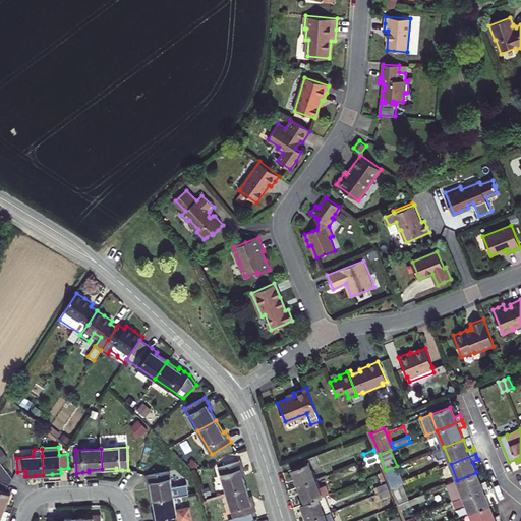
[(242,473),(244,472),(242,466),(241,461),(219,467),(227,493),(246,486),(242,473)]
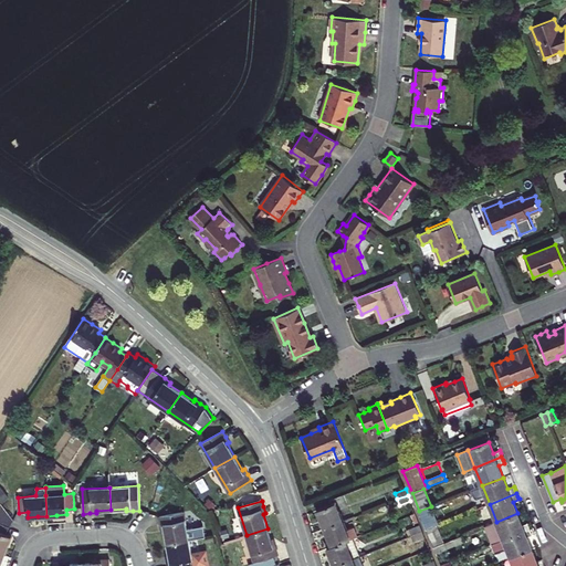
[(335,503),(317,510),(322,519),(325,528),(343,521),(335,503)]
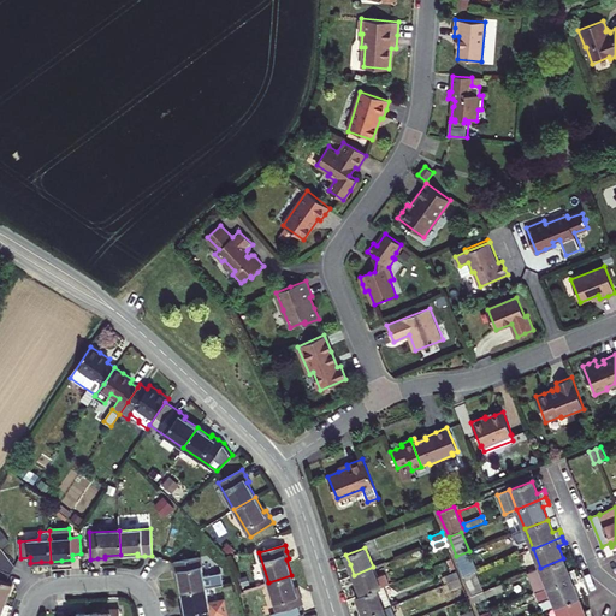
[(0,600),(5,603),(9,593),(13,584),(7,581),(11,572),(16,564),(3,549),(0,552),(0,600)]
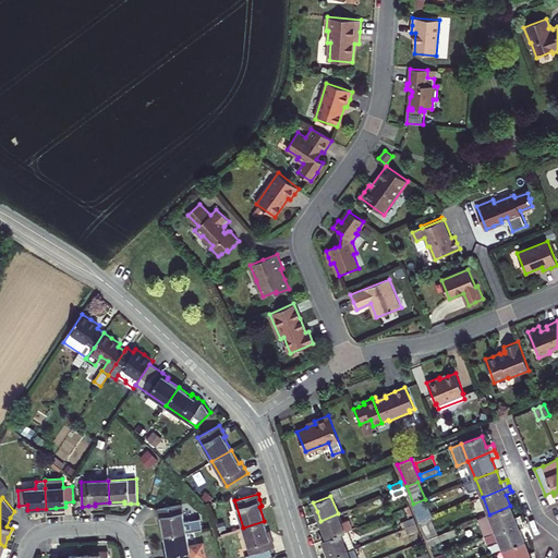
[(413,504),(421,522),(431,518),(433,517),(425,499),(413,504)]
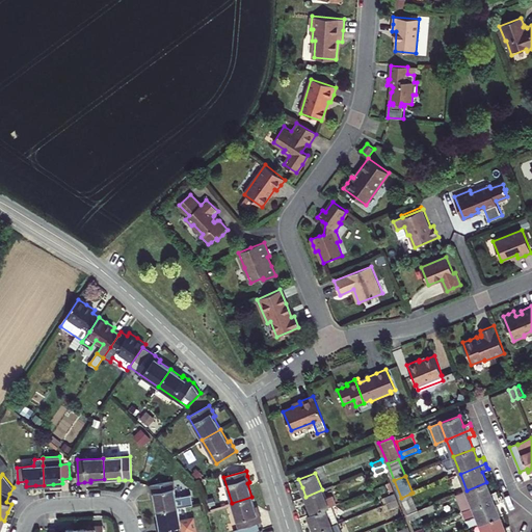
[(173,481),(150,485),(152,498),(154,498),(156,504),(157,511),(178,508),(190,505),(189,495),(176,497),(173,481)]
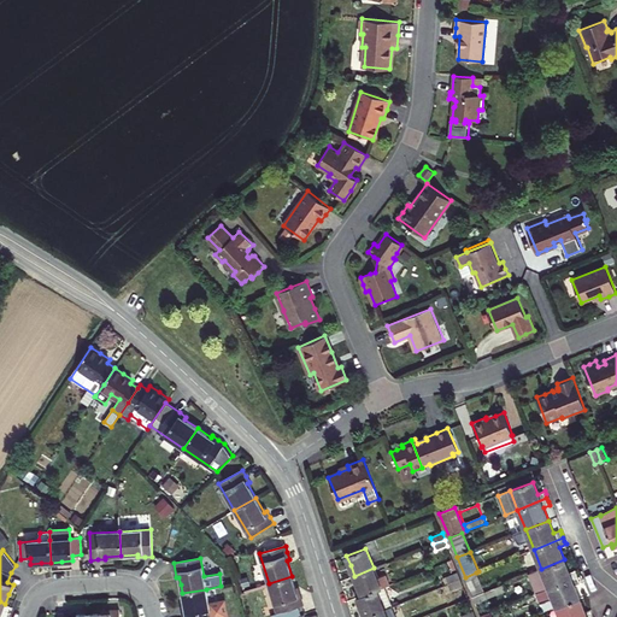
[(569,573),(564,559),(541,569),(529,574),(538,593),(579,576),(577,573),(576,569),(569,573)]
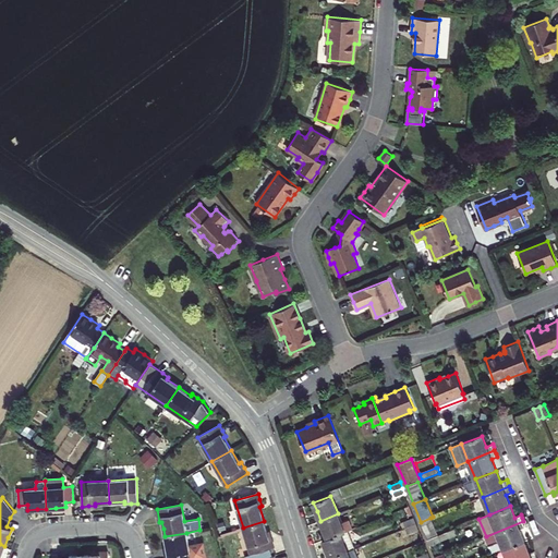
[(338,513),(320,521),(324,530),(328,538),(347,531),(354,528),(351,518),(341,522),(338,513)]
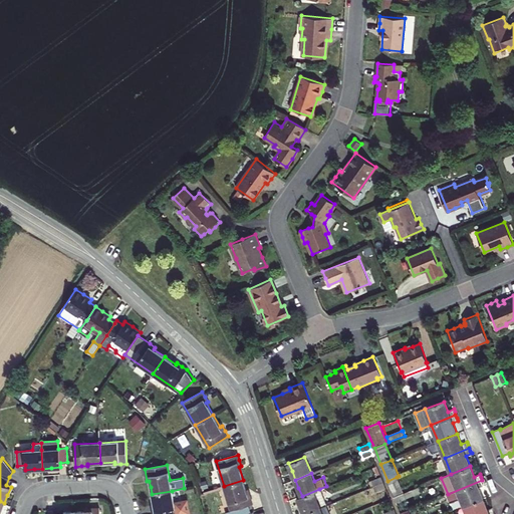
[(383,482),(380,477),(371,480),(373,486),(383,482)]
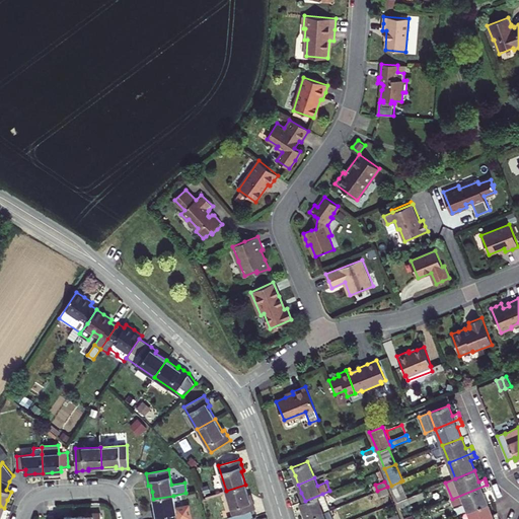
[(397,502),(408,498),(400,482),(391,486),(397,502)]
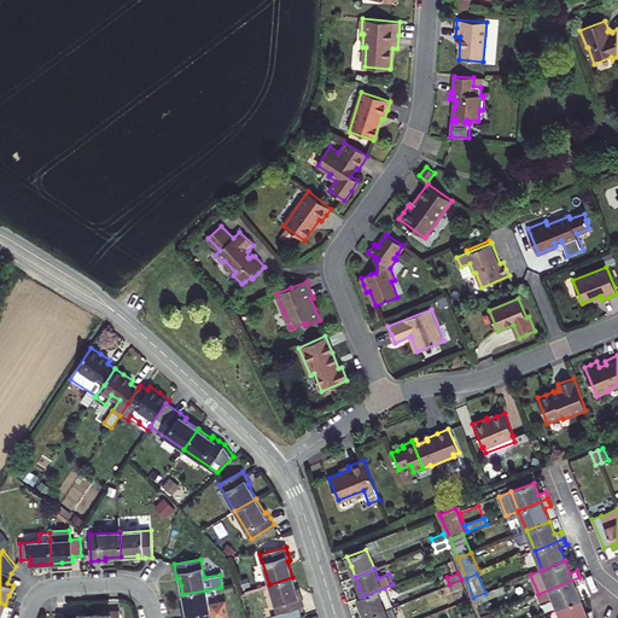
[(302,599),(299,592),(297,593),(292,577),(269,584),(278,613),(299,606),(304,605),(302,599)]
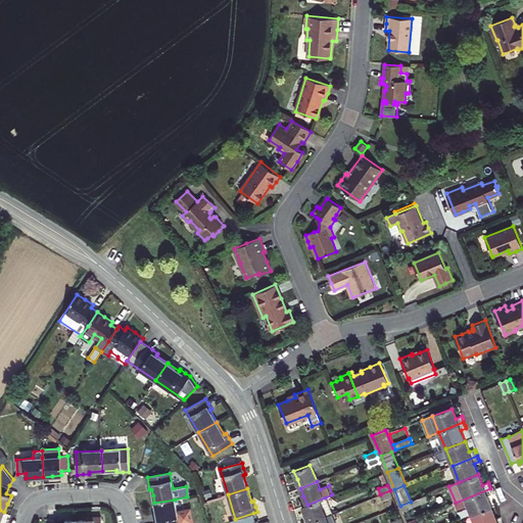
[(490,488),(456,503),(459,511),(469,507),(472,515),(491,508),(487,496),(493,493),(491,491),(490,488)]
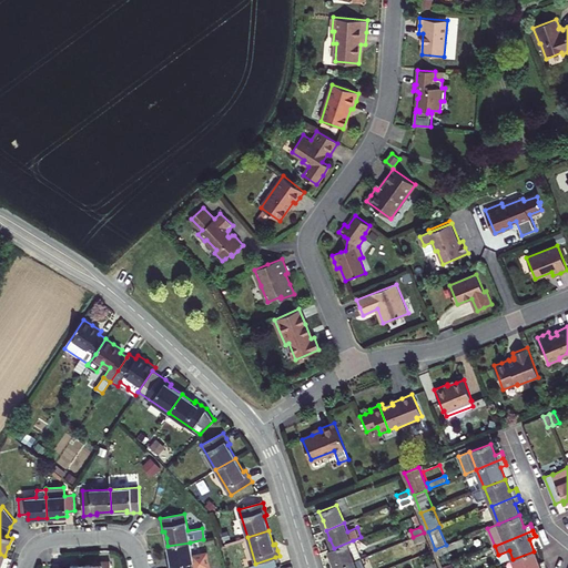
[(424,533),(413,537),(415,543),(426,539),(424,533)]
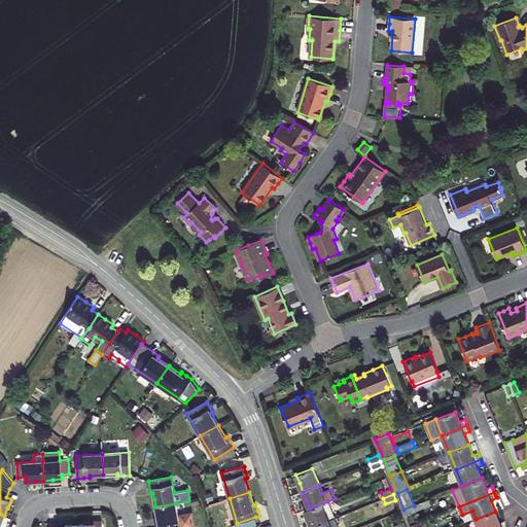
[(432,504),(430,499),(414,505),(416,511),(432,504)]
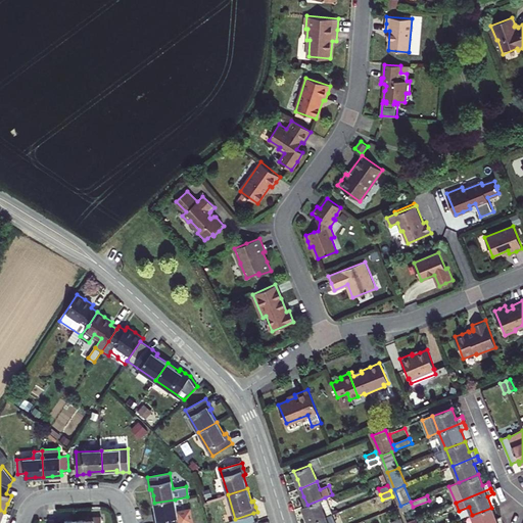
[(310,522),(332,514),(325,497),(307,505),(302,506),(306,515),(308,522),(310,522)]
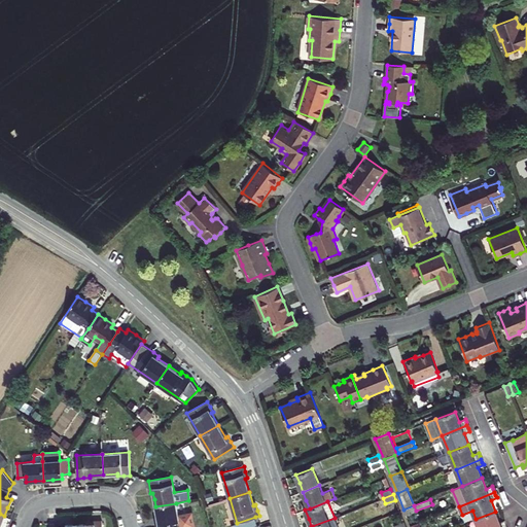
[(180,526),(176,503),(155,506),(159,521),(155,521),(157,526),(156,526),(180,526)]
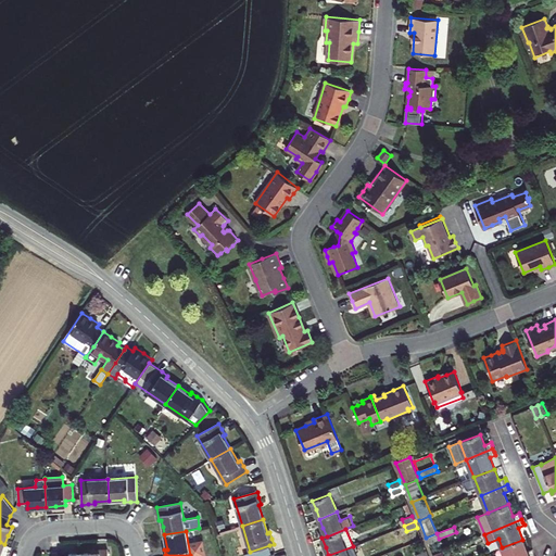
[(426,538),(428,543),(439,539),(437,533),(426,538)]
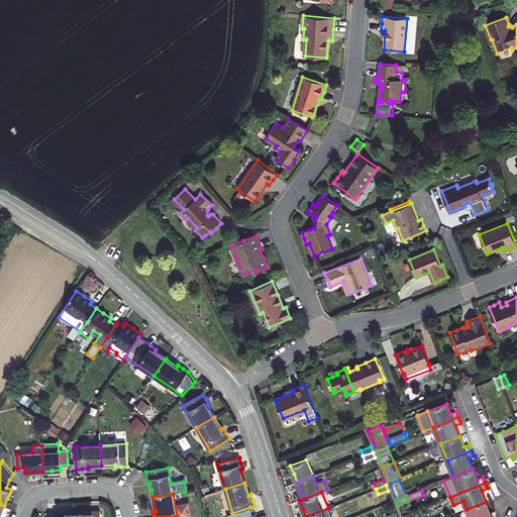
[(467,509),(470,516),(494,516),(498,516),(497,513),(496,510),(491,513),(486,502),(467,509)]
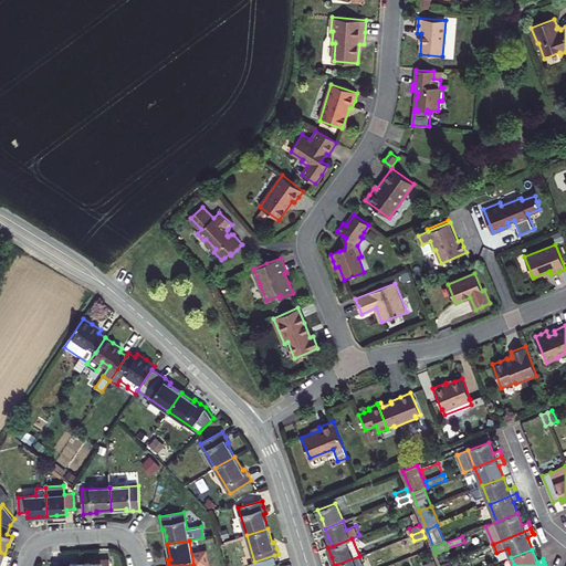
[(274,555),(254,562),(248,564),(249,565),(269,565),(276,564),(274,555)]
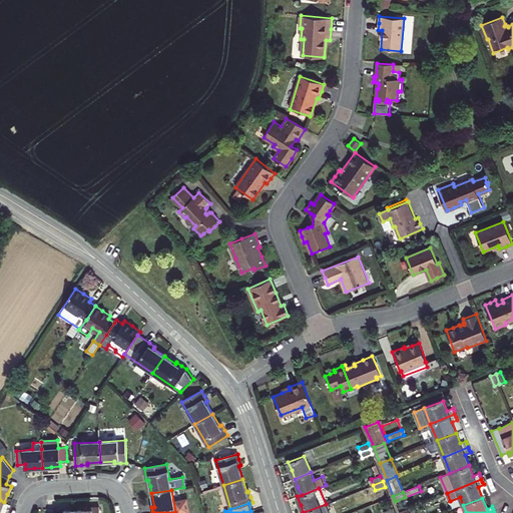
[(330,512),(326,504),(304,512),(330,512)]
